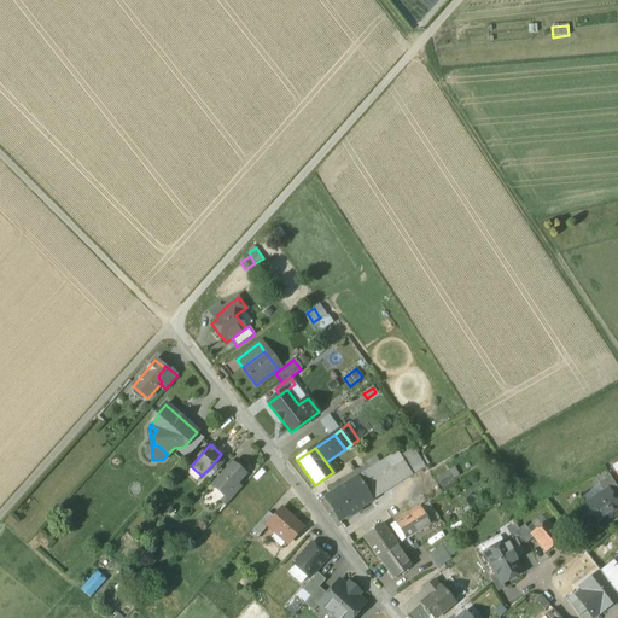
[(400,456),(412,474),(425,467),(413,448),(400,456)]
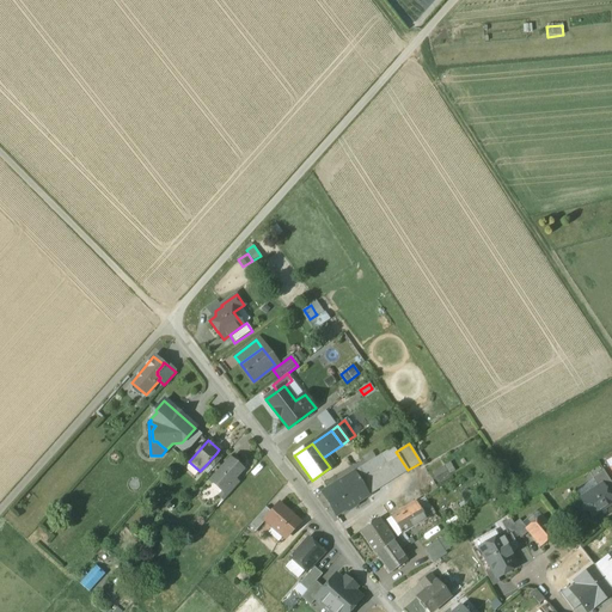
[(354,472),(368,495),(408,470),(396,452),(393,447),(354,471),(354,472)]
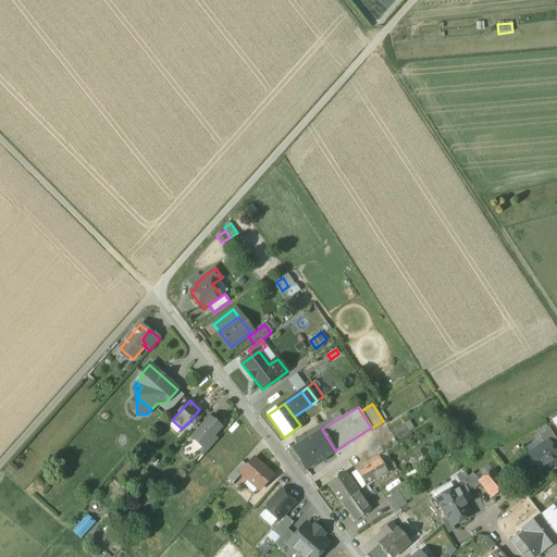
[(188,422),(194,426),(202,417),(197,412),(188,422)]
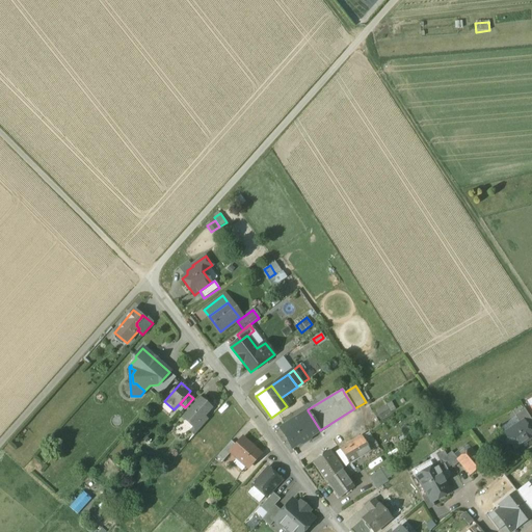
[(192,427),(193,427),(203,417),(210,408),(201,399),(183,419),(192,427)]
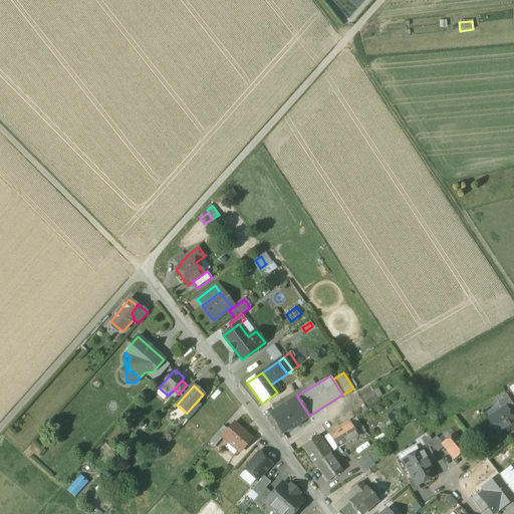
[(366,404),(382,396),(378,389),(363,396),(366,404)]
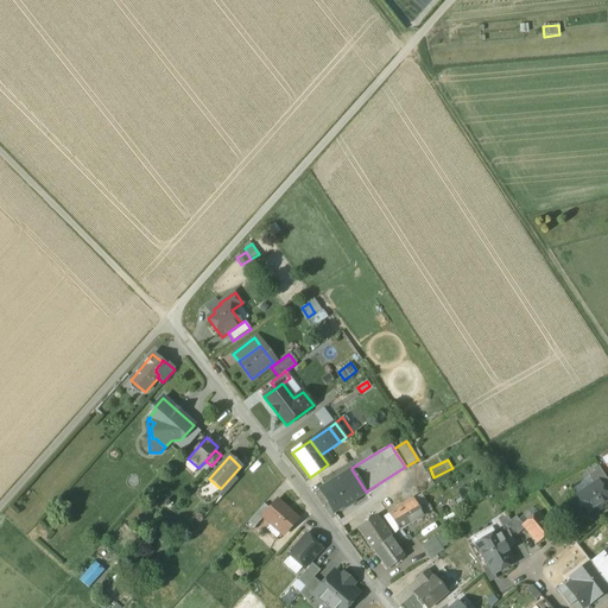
[(336,473),(339,477),(352,469),(352,468),(349,464),(336,473)]
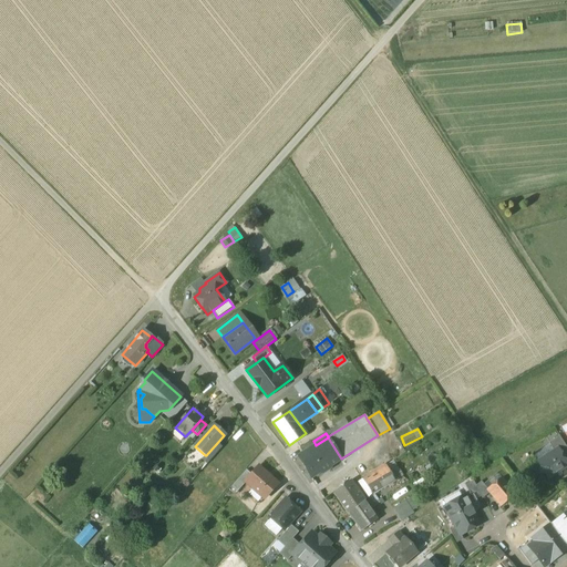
[(557,450),(563,457),(566,454),(566,449),(559,436),(548,443),(549,445),(554,452),(557,450)]
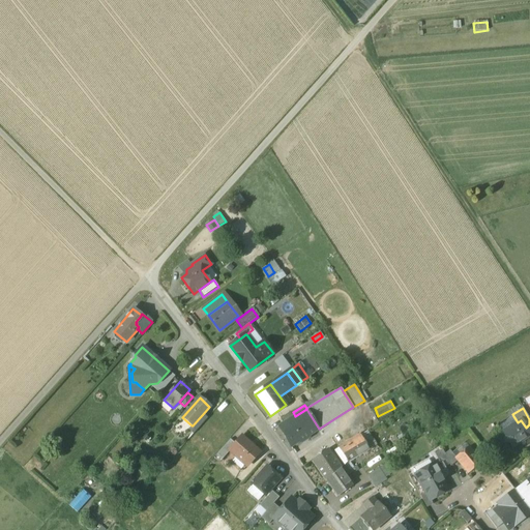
[(278,427),(291,446),(319,429),(306,409),(295,416),(294,417),(284,423),(278,427)]
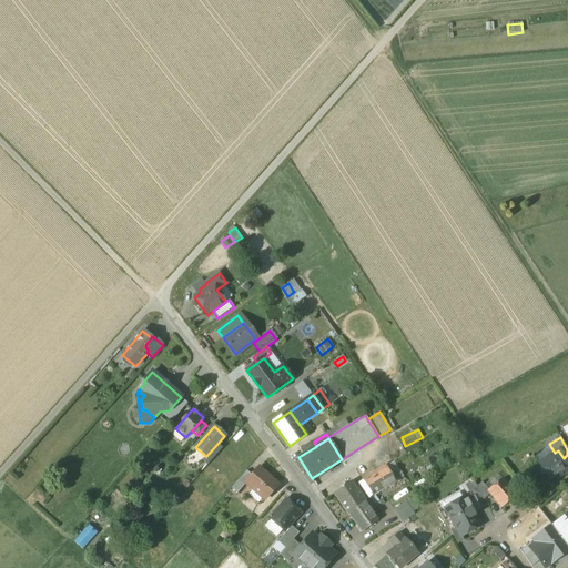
[(301,447),(304,454),(315,447),(311,440),(301,447)]
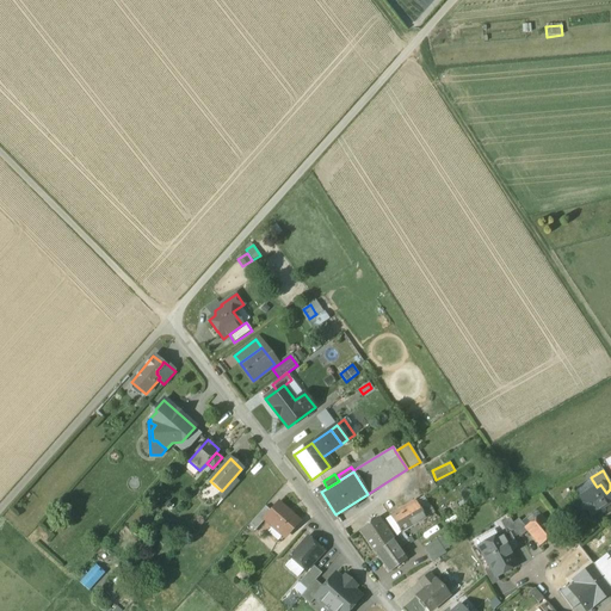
[(217,494),(223,500),(238,483),(233,479),(222,491),(221,491),(217,494)]
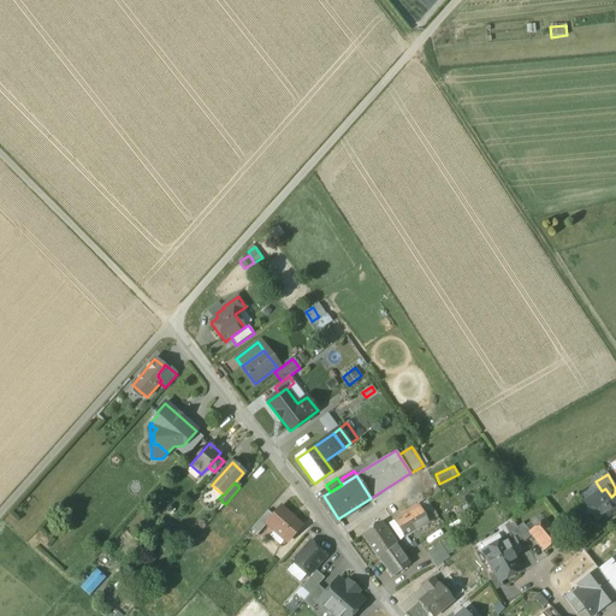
[(580,495),(585,502),(602,491),(597,484),(580,495)]
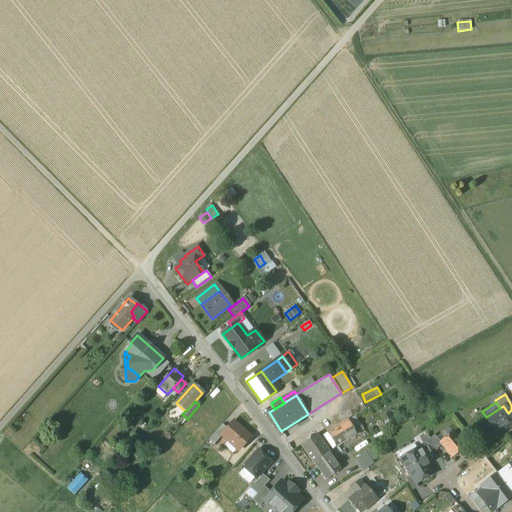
[(492,428),(495,432),(510,422),(509,421),(510,417),(511,417),(508,413),(503,406),(500,408),(486,417),(488,421),(486,425),(488,428),(492,428)]
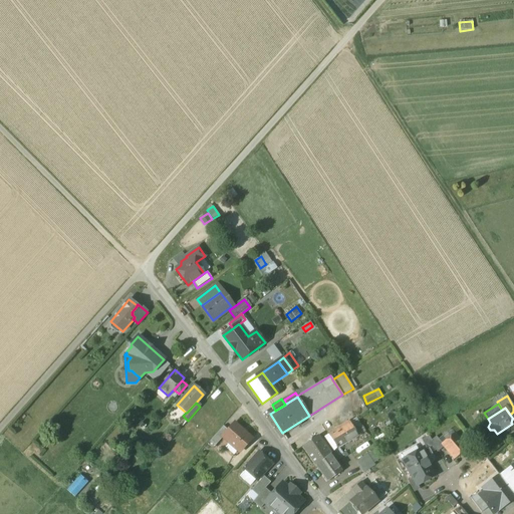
[(222,438),(239,452),(247,444),(244,441),(249,436),(234,423),(228,430),(222,437),(222,438)]
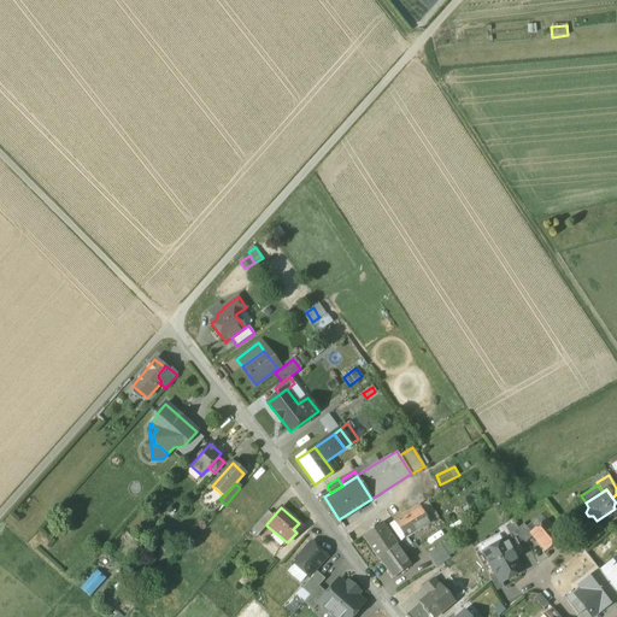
[(394,522),(405,538),(406,536),(429,523),(424,515),(419,507),(394,522)]
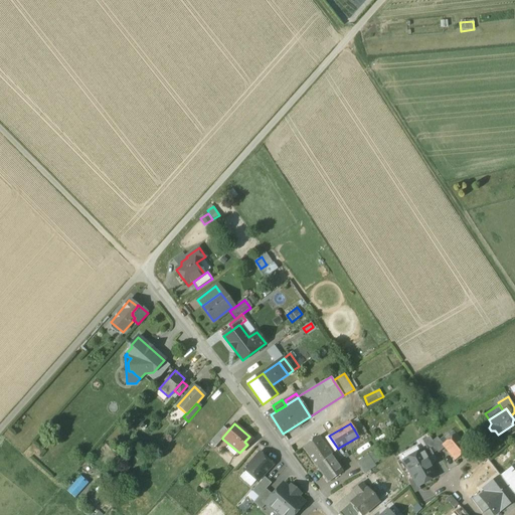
[(210,442),(215,447),(222,439),(222,438),(228,431),(223,426),(210,442)]
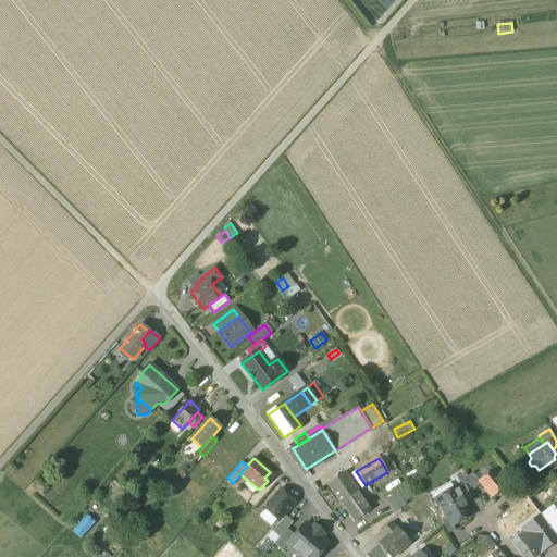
[(487,465),(475,475),(480,481),(492,470),(487,465)]
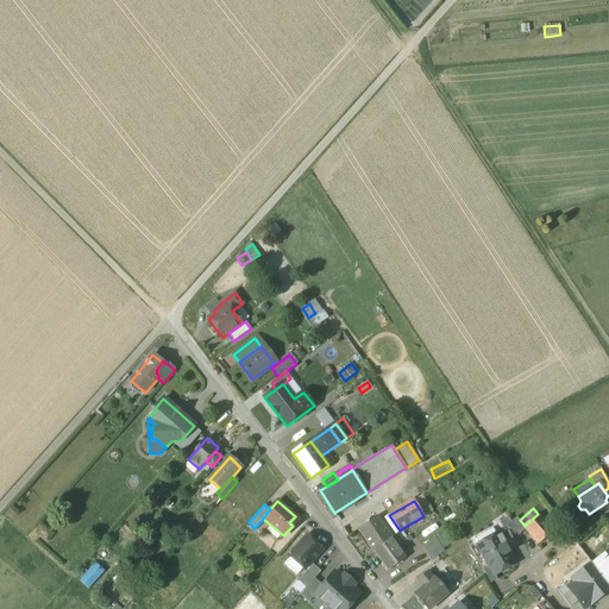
[(526,529),(538,544),(552,531),(538,514),(525,526),(523,526),(526,529)]
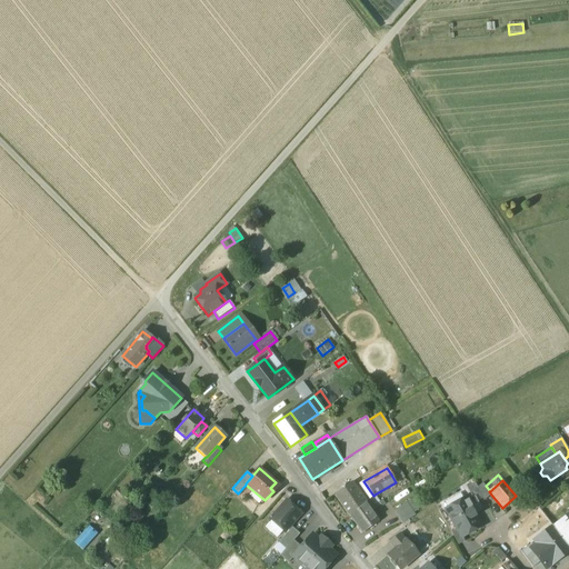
[(358,485),(369,500),(373,496),(363,481),(358,485)]
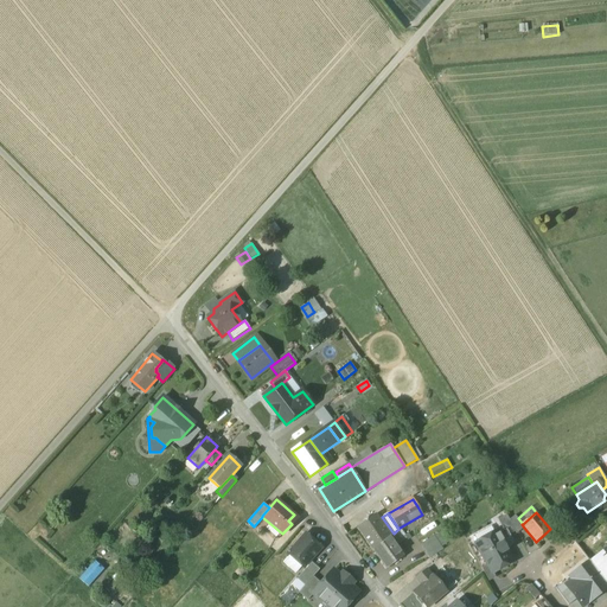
[(357,528),(372,549),(390,536),(375,515),(357,528)]
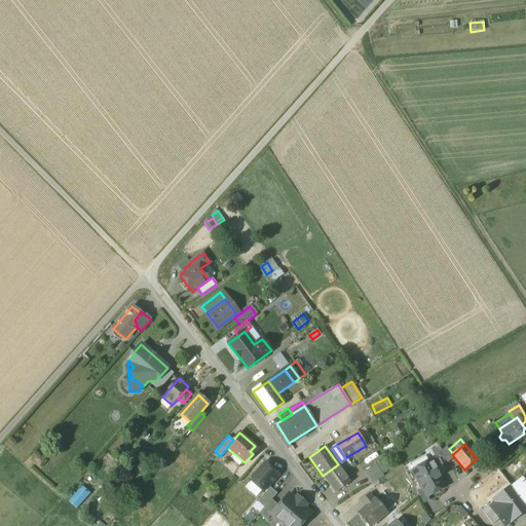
[(442,463),(447,460),(441,451),(439,446),(431,450),(437,459),(440,464),(442,463)]
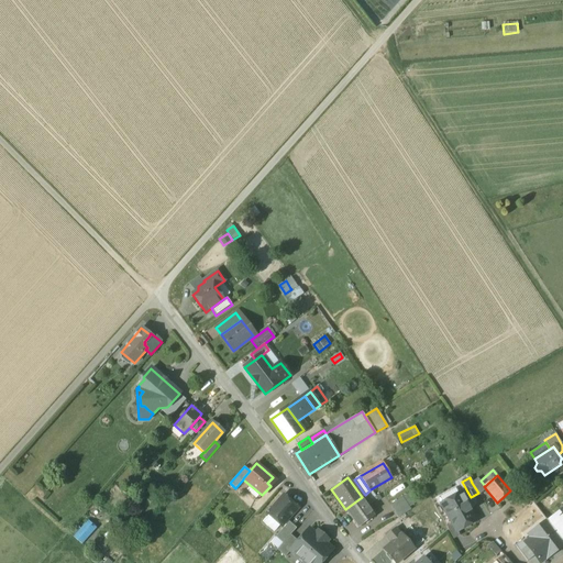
[(477,477),(472,483),(478,493),(479,495),(486,489),(484,486),(485,486),(481,481),(477,477)]
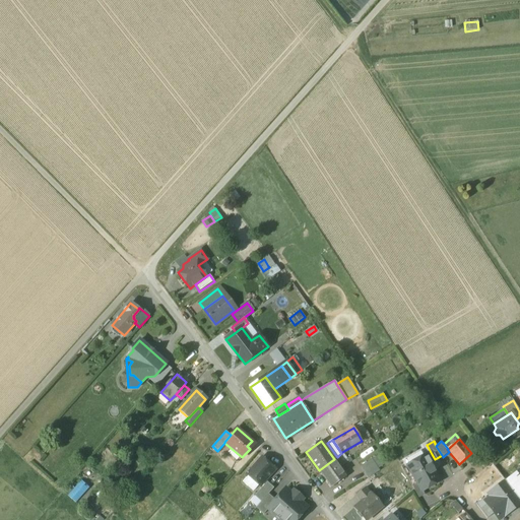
[(406,460),(409,464),(424,456),(420,452),(406,460)]
